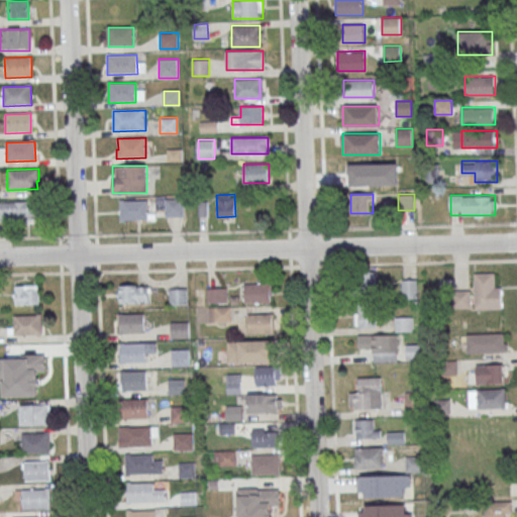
[(182,198),(166,198),(166,216),(182,216),(182,198)]
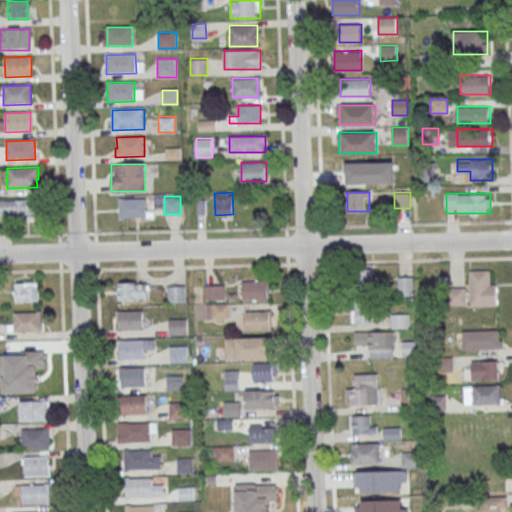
[(119,198),(119,218),(147,218),(147,198),(119,198)]
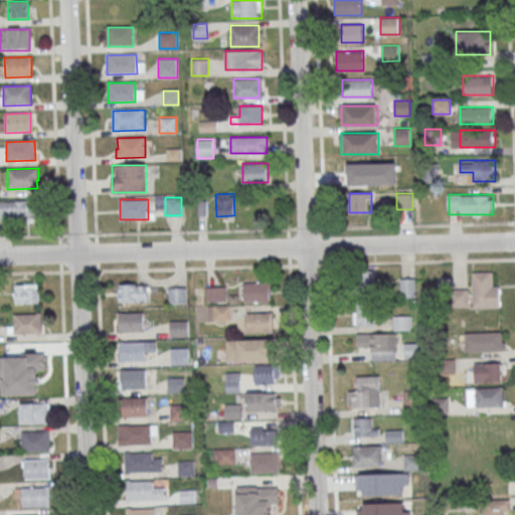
[(0,201),(0,220),(35,221),(35,202),(0,201)]
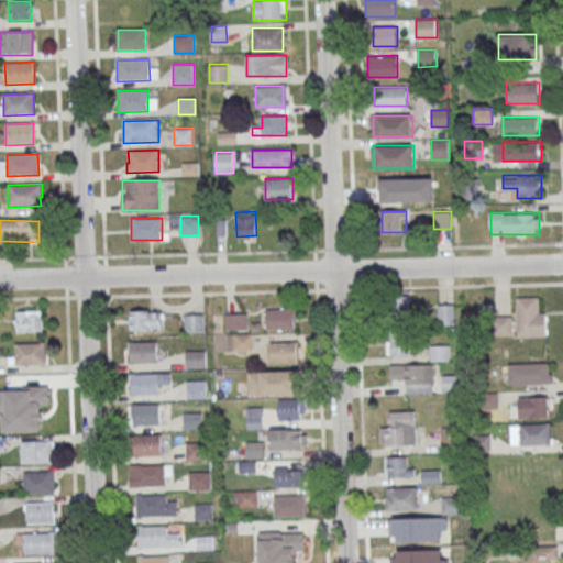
[(409,320),(409,295),(388,295),(388,320),(409,320)]
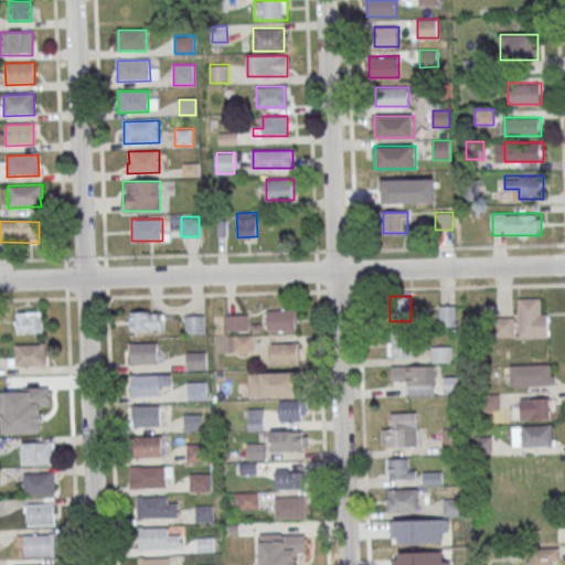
[(519,338),(547,338),(547,298),(519,298),(519,338)]
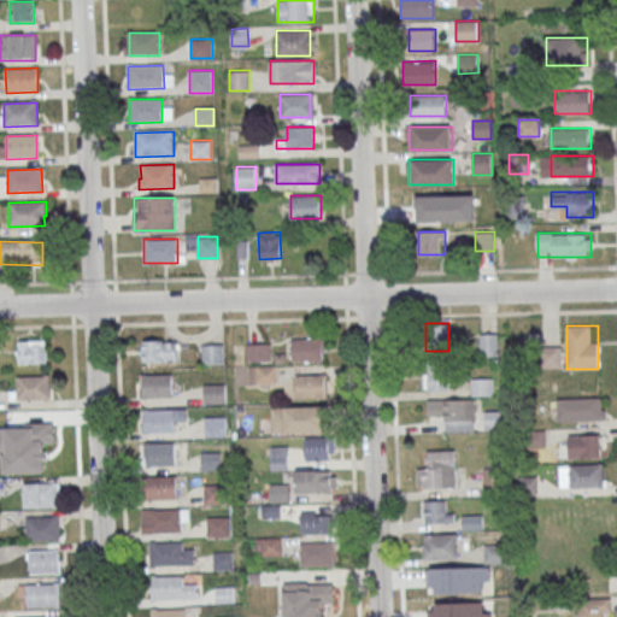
[(480,356),(498,356),(498,333),(480,333),(480,356)]
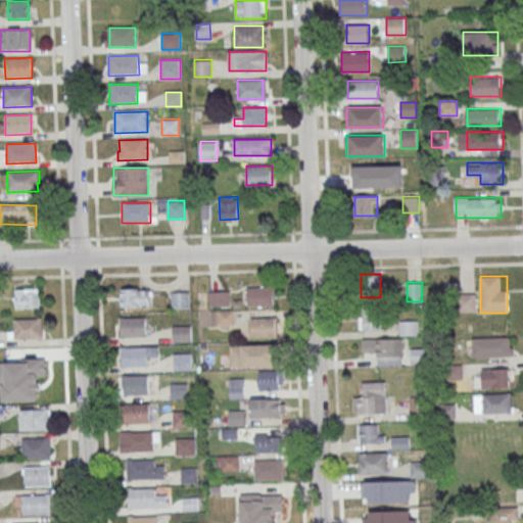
[(273,287),(274,306),(248,307),(247,288),(273,287)]
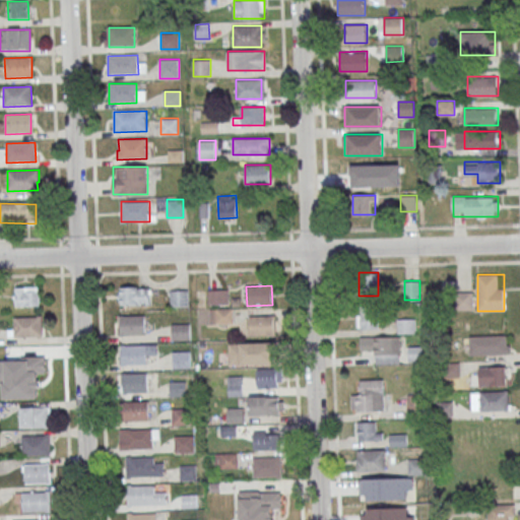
[(151,286),(119,286),(119,305),(151,305),(151,286)]
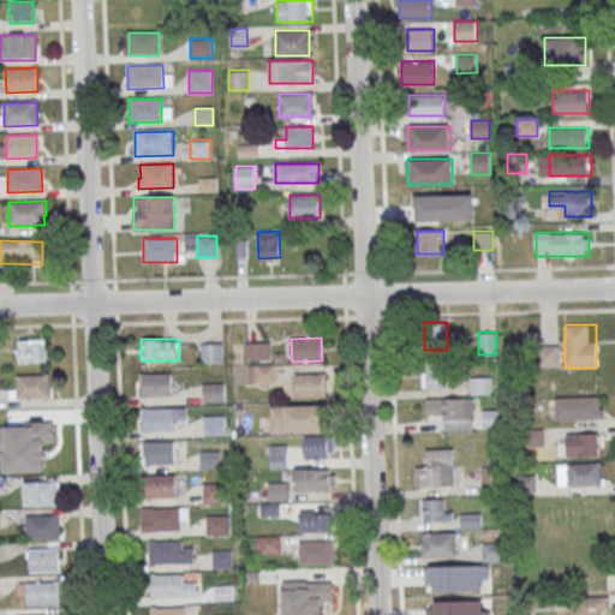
[(46,340),(18,340),(18,363),(46,363),(46,340)]
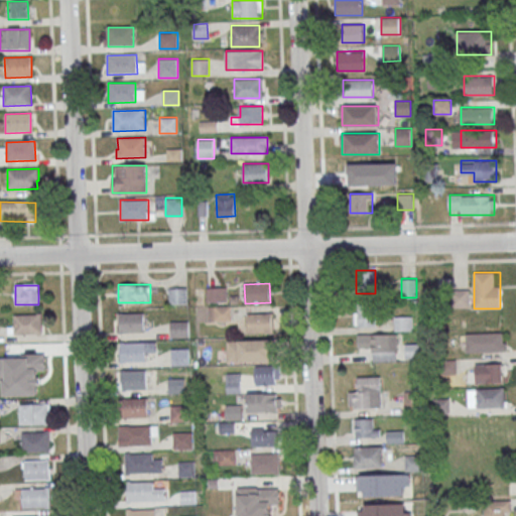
[(168,303),(186,303),(186,287),(168,287),(168,303)]
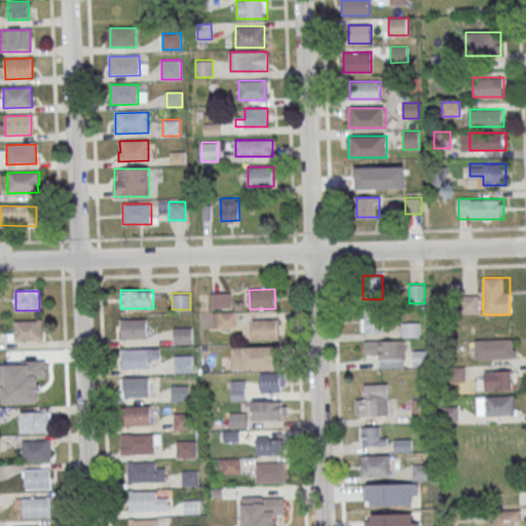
[(211,294),(231,293),(232,308),(212,309),(211,294)]
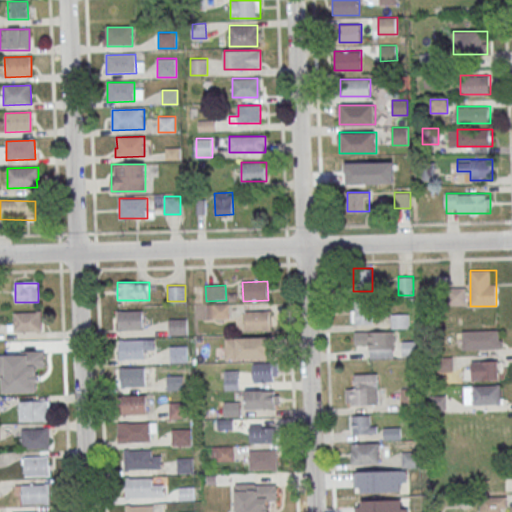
[(465,288),(449,288),(449,305),(465,305),(465,288)]
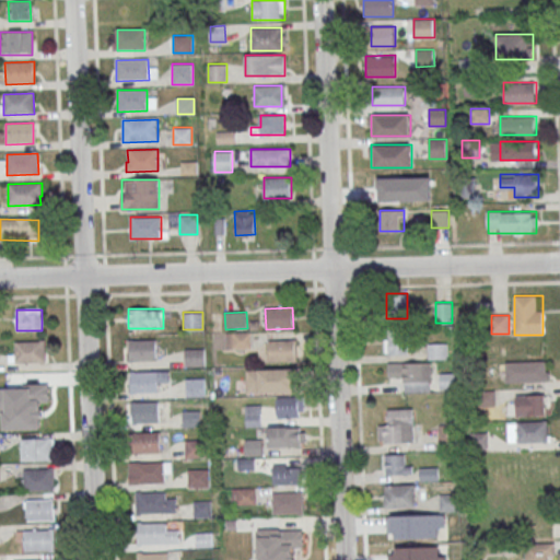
[(408,354),(408,330),(386,330),(386,354),(408,354)]
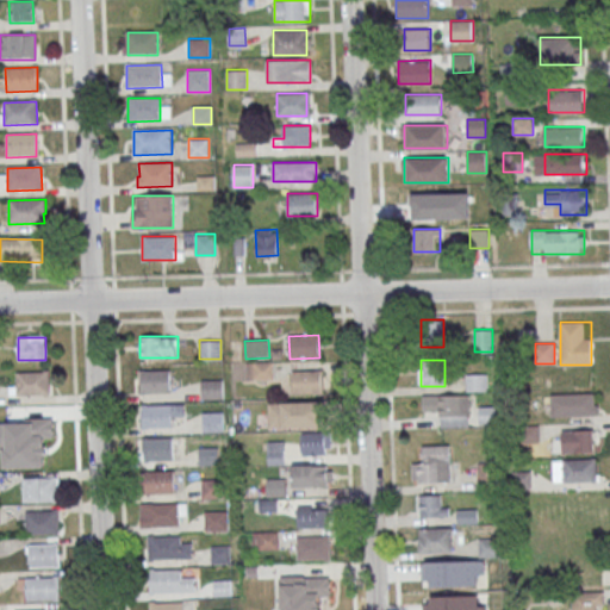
[(247,380),(273,380),(273,362),(247,362),(247,380)]
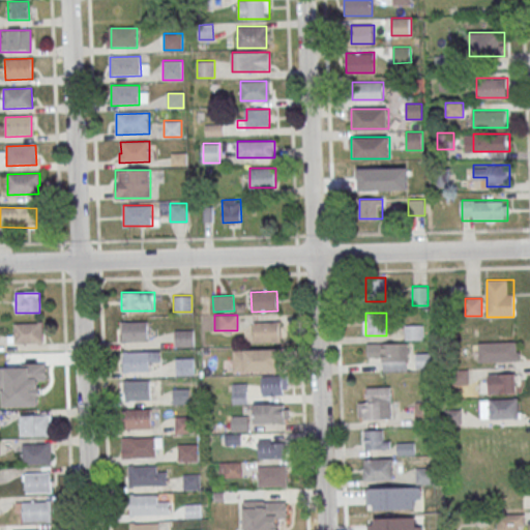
[(148,322),(148,342),(122,343),(122,322),(148,322)]
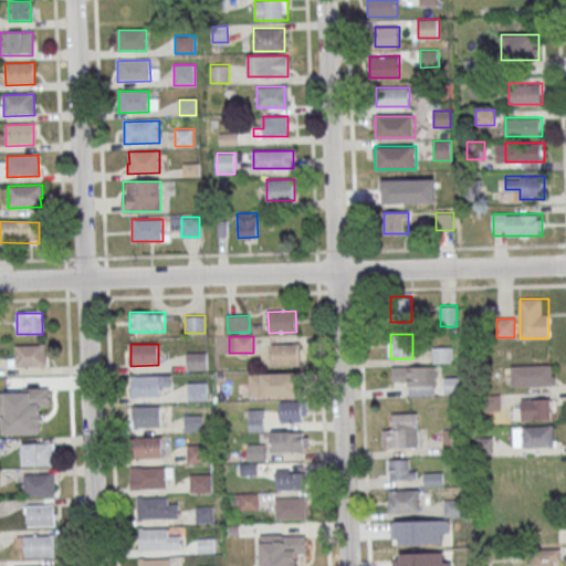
[(300,344),(300,365),(272,366),(272,345),(300,344)]
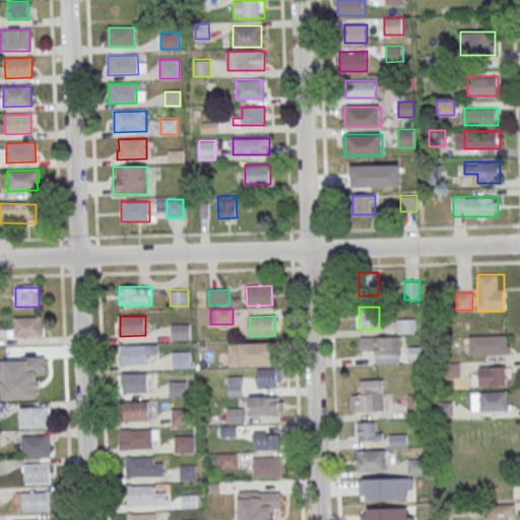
[(42,337),(42,317),(13,318),(13,337),(42,337)]
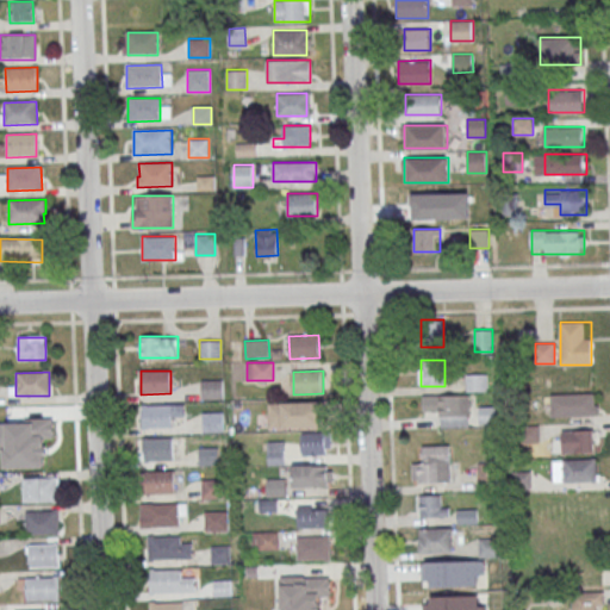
[(487,390),(487,374),(466,374),(466,390),(487,390)]
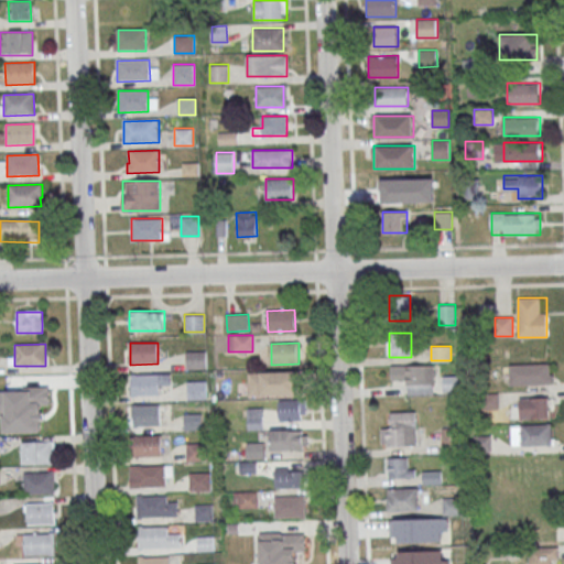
[(186,353),(206,351),(207,369),(186,370),(186,353)]
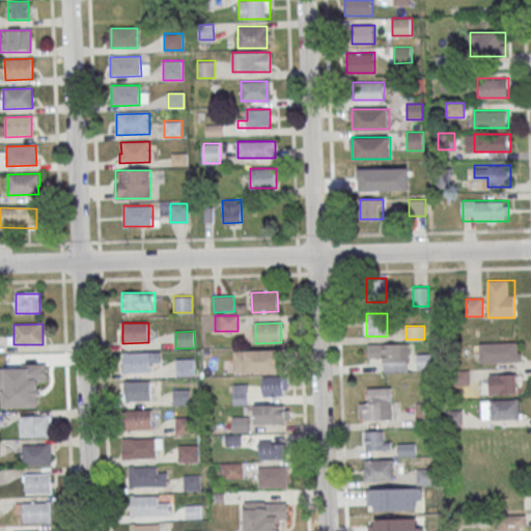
[(521,342),(477,342),(477,362),(521,362),(521,342)]
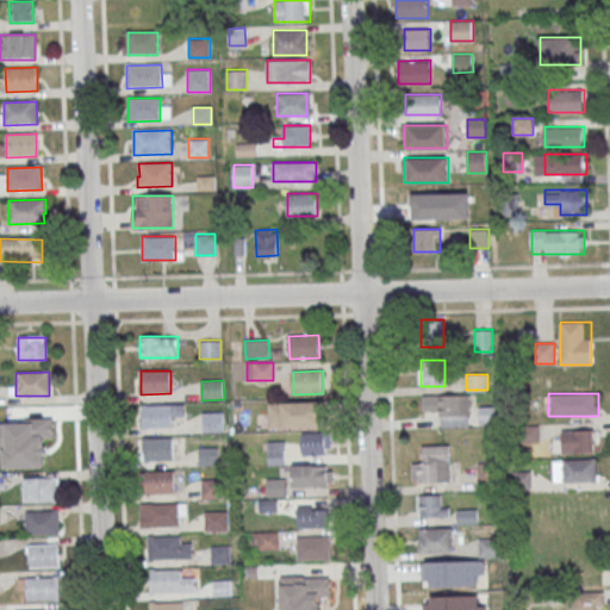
[(470,425),(470,394),(423,394),(423,414),(436,414),(436,425),(470,425)]
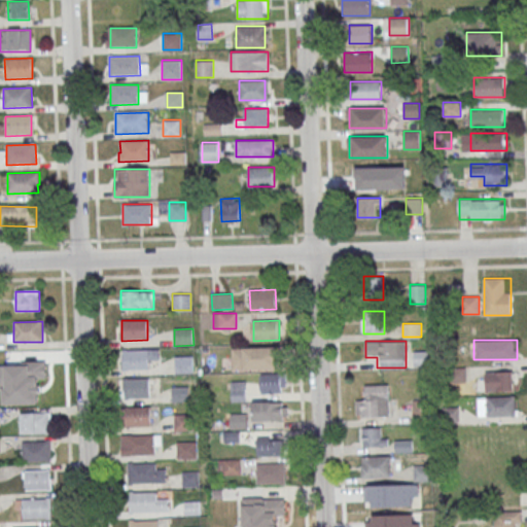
[(233,347),(233,369),(278,369),(278,347),(233,347)]
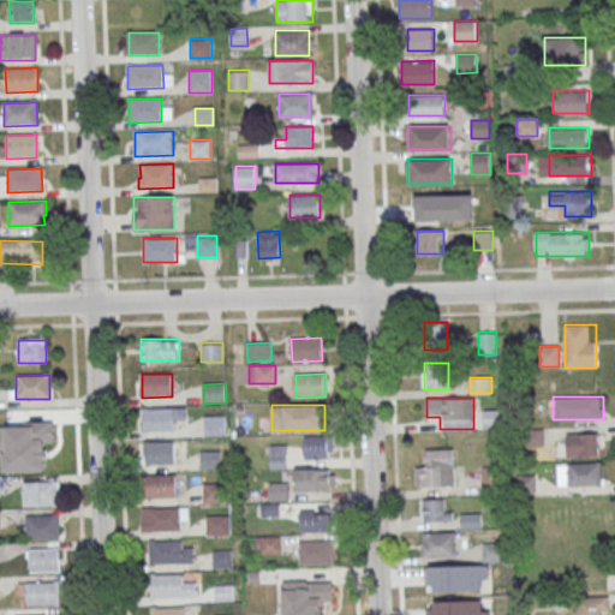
[(173,408),(173,431),(144,433),(143,410),(173,408)]
